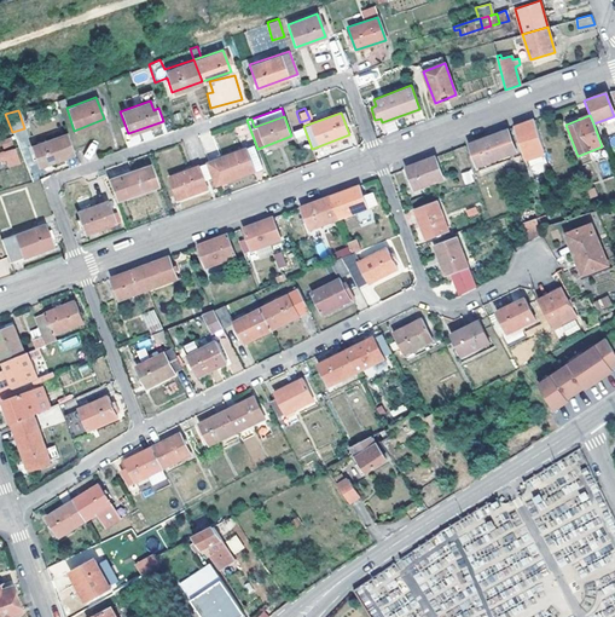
[(523,160),(544,153),(534,119),(512,127),(523,160)]
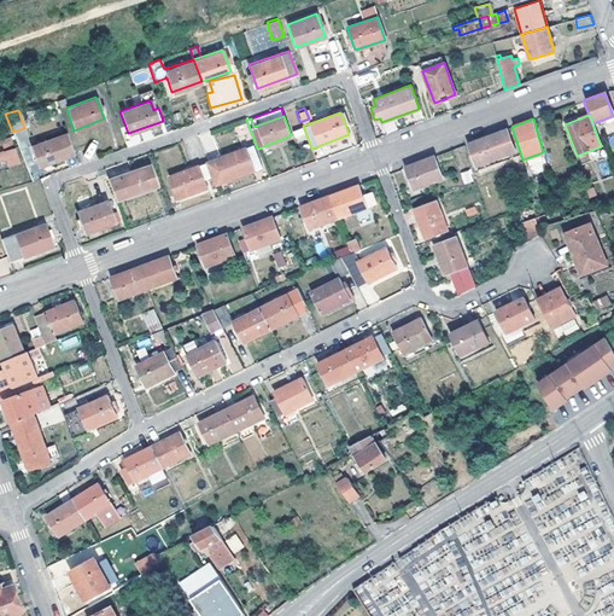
[(293,138),(303,135),(300,126),(291,128),(293,138)]
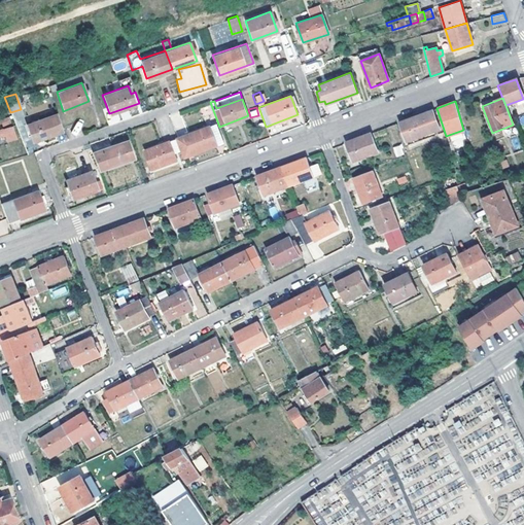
[(432,109),(399,121),(407,141),(440,130),(432,109)]
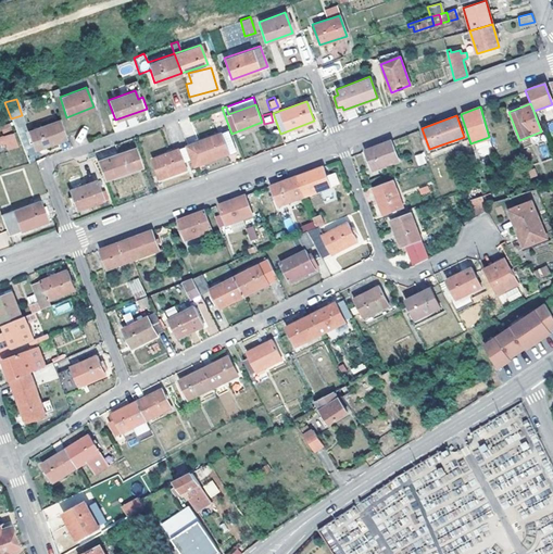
[(65,138),(60,120),(28,130),(34,149),(65,138)]
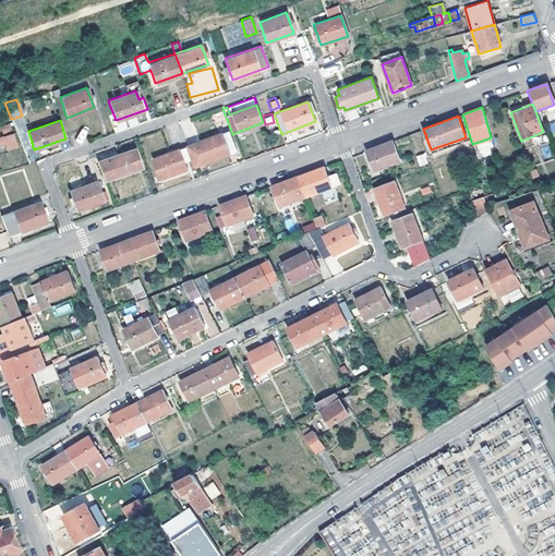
[(0,132),(9,130),(7,122),(0,124),(0,132)]
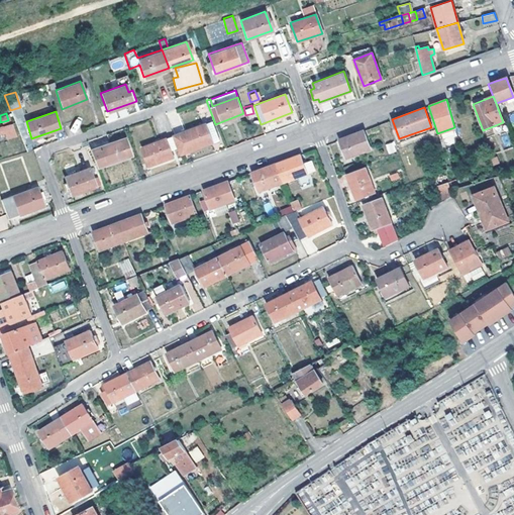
[(212,121),(206,123),(212,142),(219,139),(212,121)]
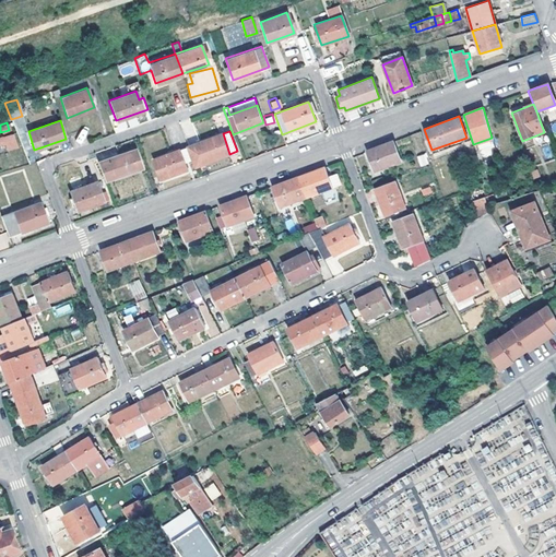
[(11,132),(0,135),(0,144),(7,142),(9,150),(16,146),(11,132)]
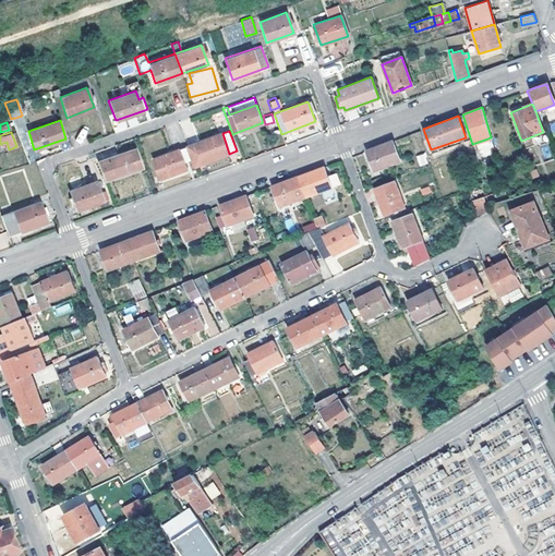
[(222,133),(189,145),(193,158),(196,166),(229,154),(222,133)]
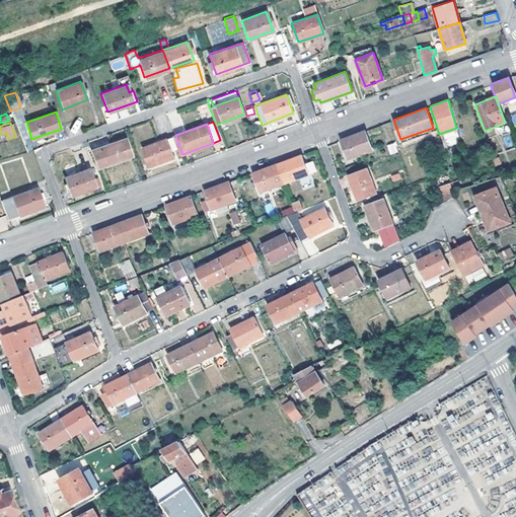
[(354,135),(341,140),(347,158),(371,149),(365,131),(354,135)]
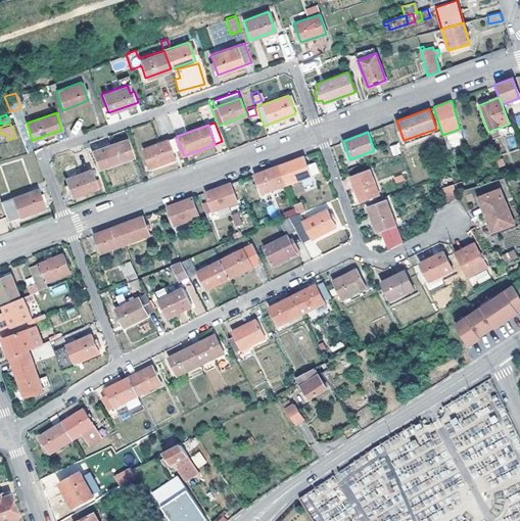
[(177,136),(169,139),(173,151),(181,148),(177,136)]
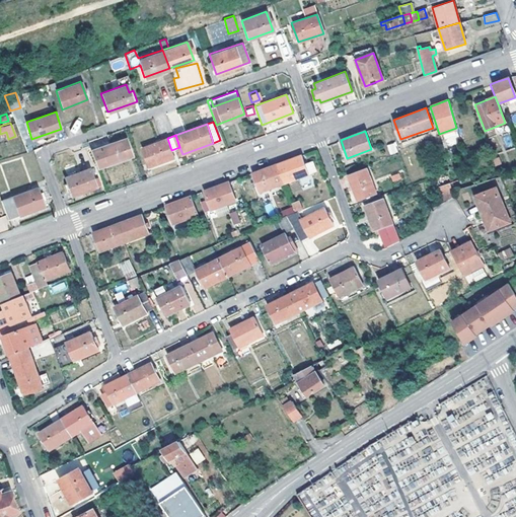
[(89,150),(96,166),(132,154),(126,137),(89,150)]
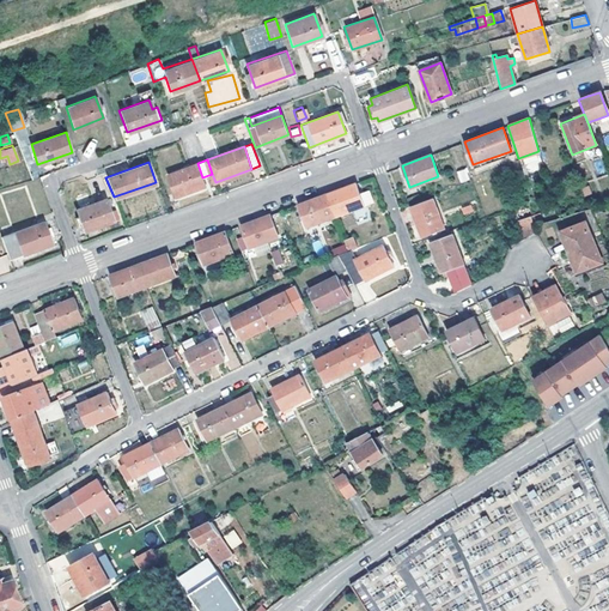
[(198,163),(166,175),(175,197),(205,186),(202,177),(198,163)]
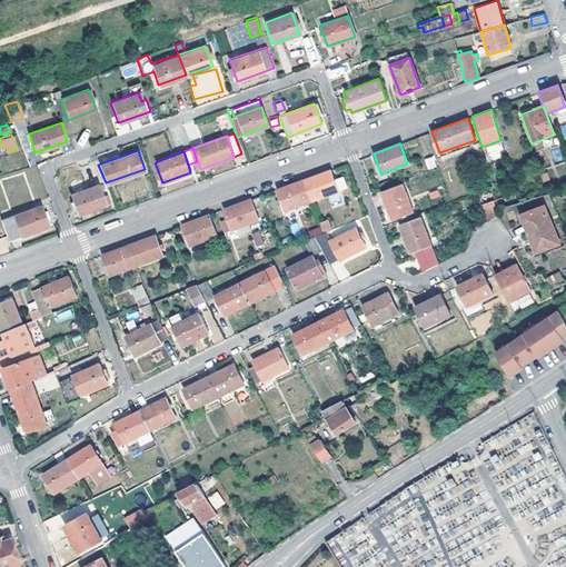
[(425,167),(434,165),(429,153),(420,157),(425,167)]
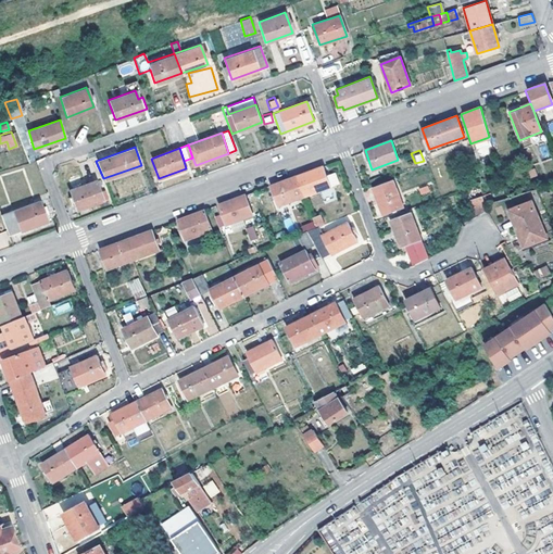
[(303,196),(339,183),(335,171),(325,174),(322,165),(296,175),(303,196)]
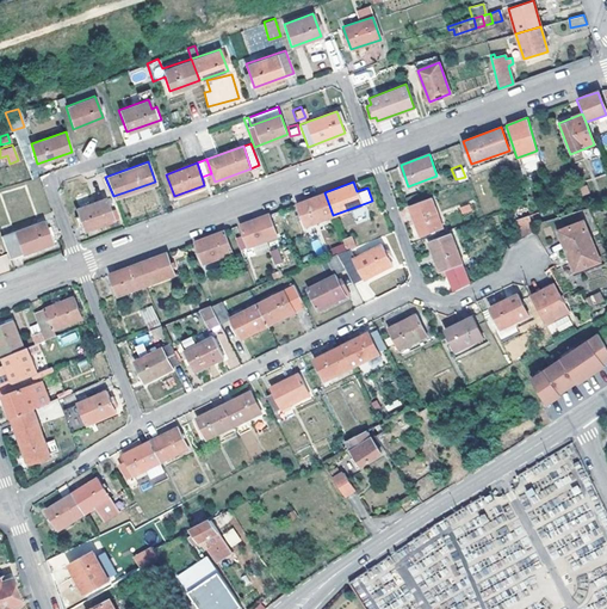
[(308,198),(297,203),(305,226),(333,215),(324,192),(308,198)]
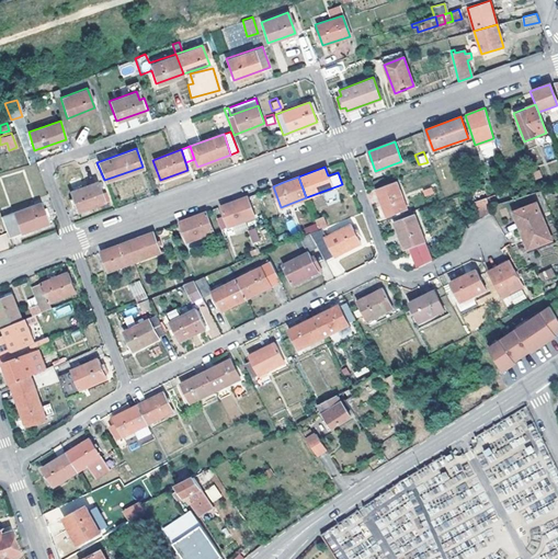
[(97,181),(69,192),(77,212),(104,201),(97,181)]
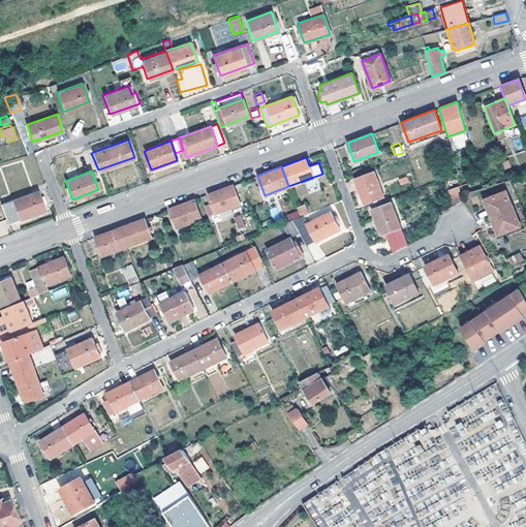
[(383,196),(374,172),(354,178),(363,204),(383,196)]
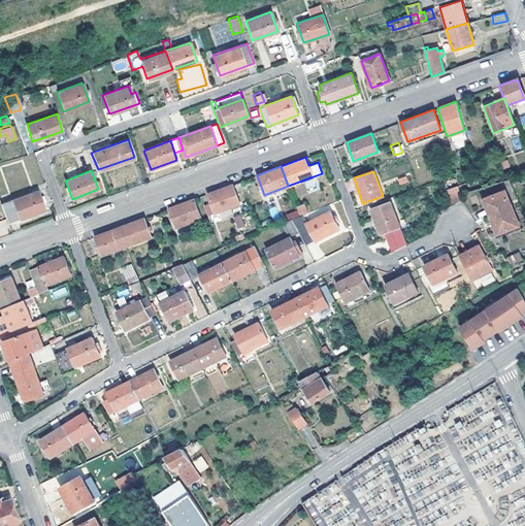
[(221,189),(206,194),(209,203),(214,214),(239,204),(232,185),(221,189)]
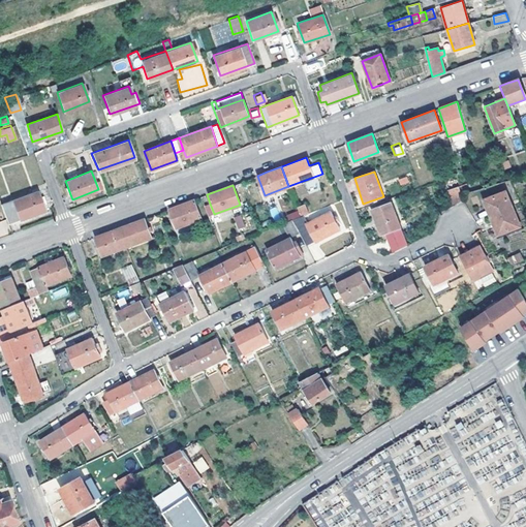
[(460,194),(459,185),(447,188),(452,202),(460,194)]
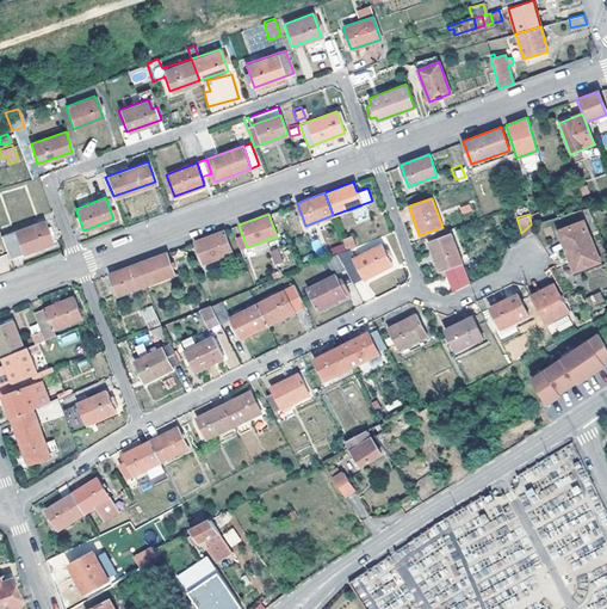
[(43,220),(1,235),(8,258),(51,243),(43,220)]
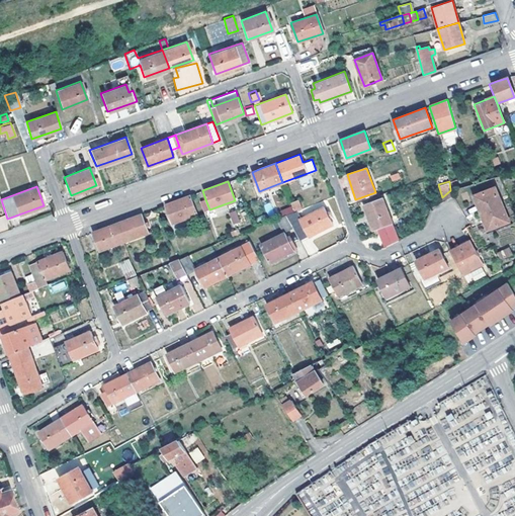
[(473,195),(487,228),(507,219),(494,186),(473,195)]
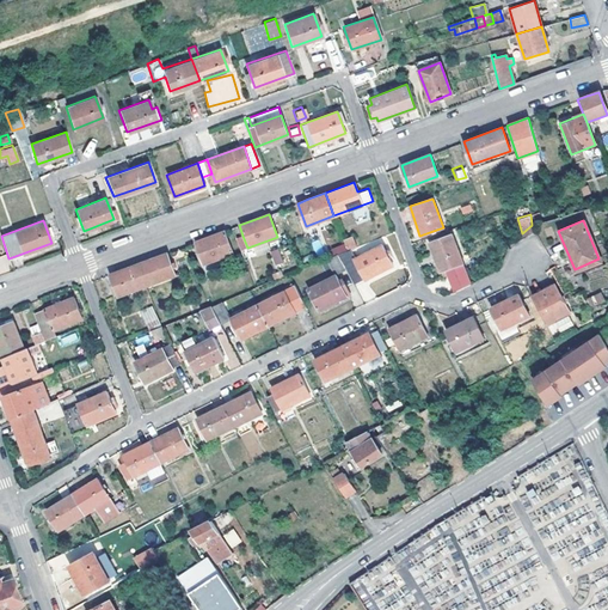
[(210,236),(194,242),(202,264),(232,254),(223,231),(210,236)]
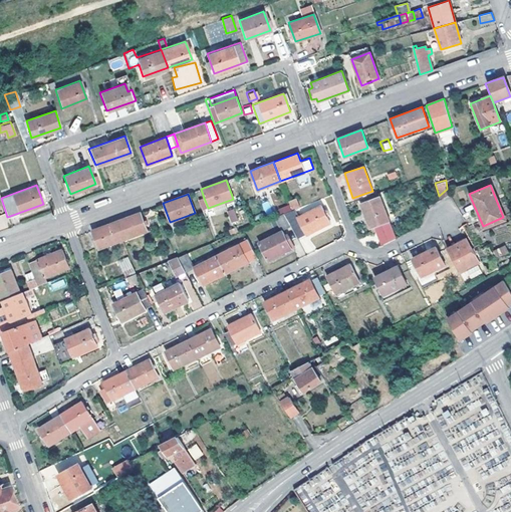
[(374,226),(380,243),(395,237),(379,197),(361,204),(370,228),(374,226)]
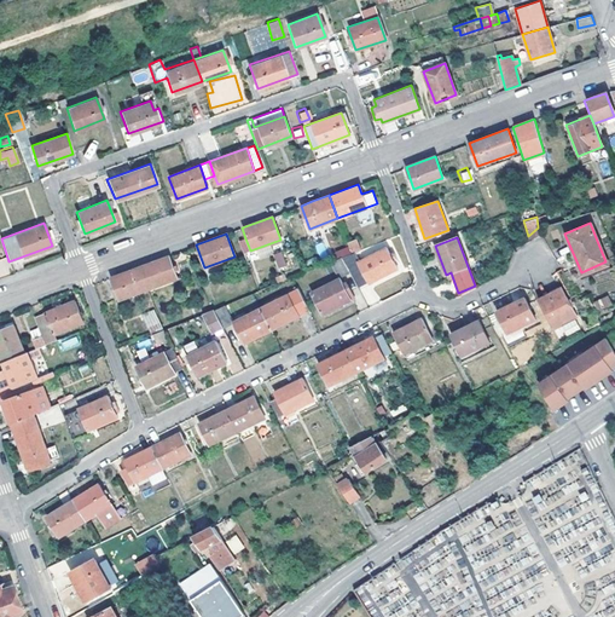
[(250,251),(245,238),(238,242),(243,253),(250,251)]
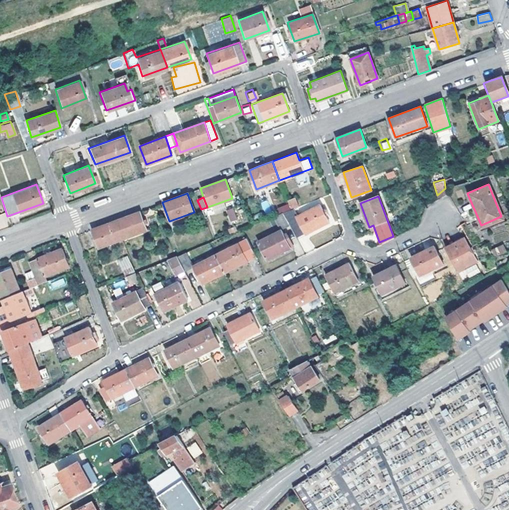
[(264,198),(257,201),(261,210),(268,208),(264,198)]
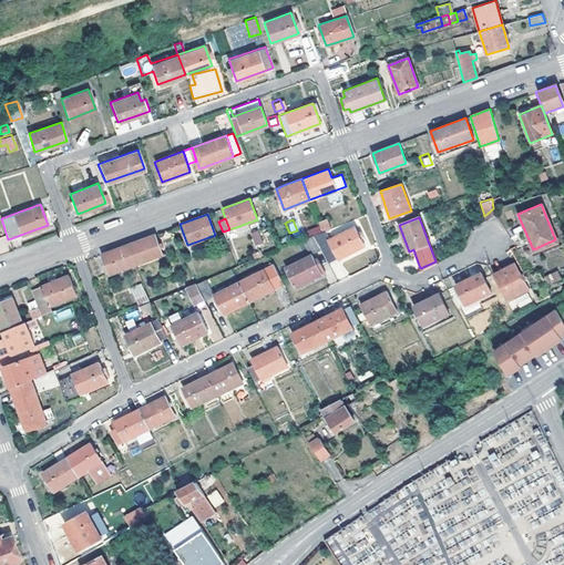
[(318,223),(321,232),(325,232),(329,229),(326,219),(318,223)]
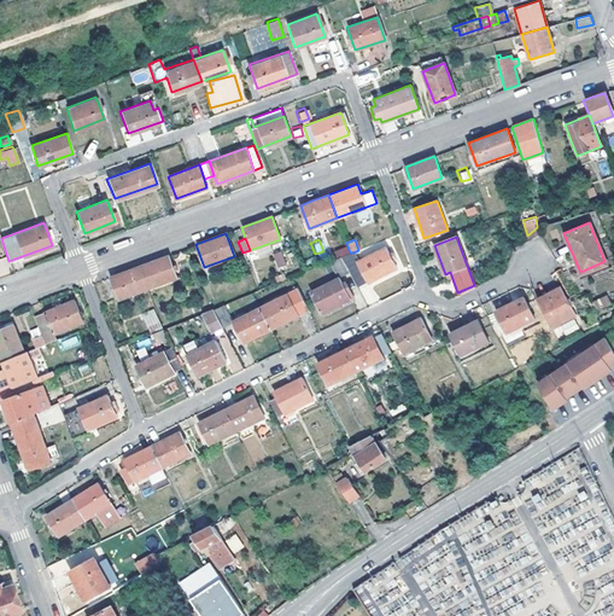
[(386,247),(358,261),(354,253),(350,253),(341,257),(349,271),(361,266),(369,283),(396,268),(386,247)]
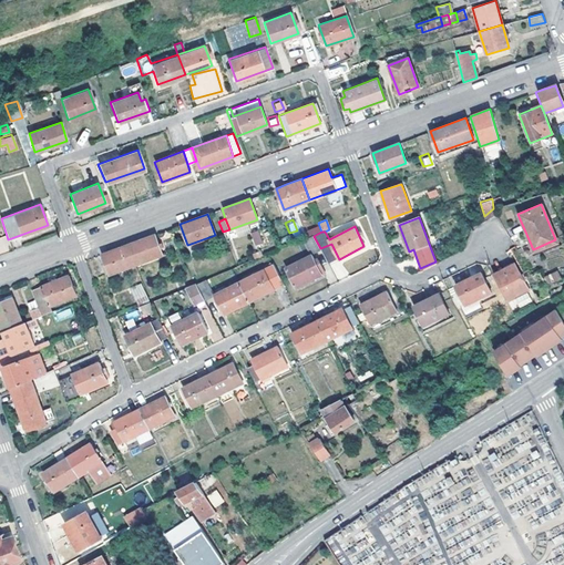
[(262,244),(257,229),(252,232),(256,246),(262,244)]
